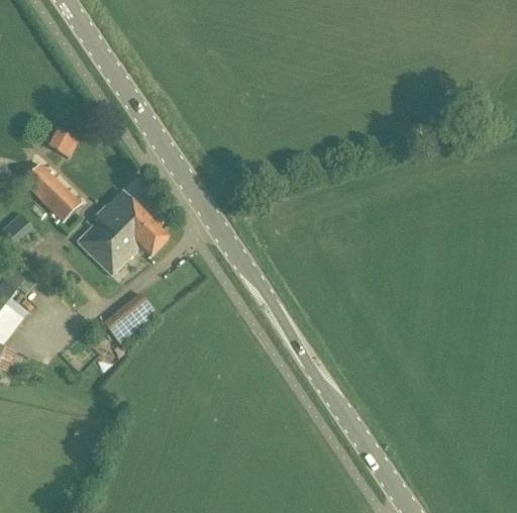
[(22,182),(63,222),(81,204),(40,164),(22,182)]
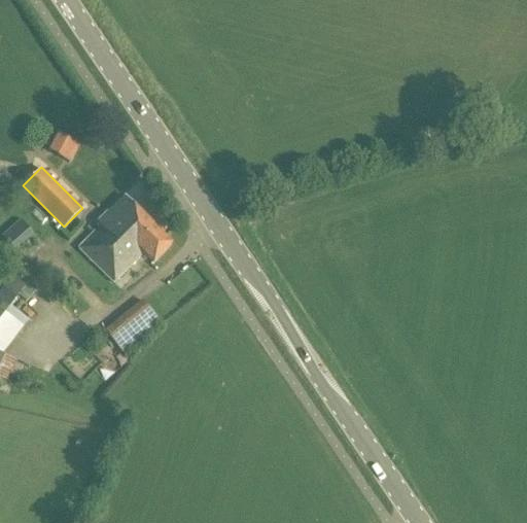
[(152,260),(171,243),(124,196),(97,222),(100,225),(79,246),(114,280),(143,251),(152,260)]
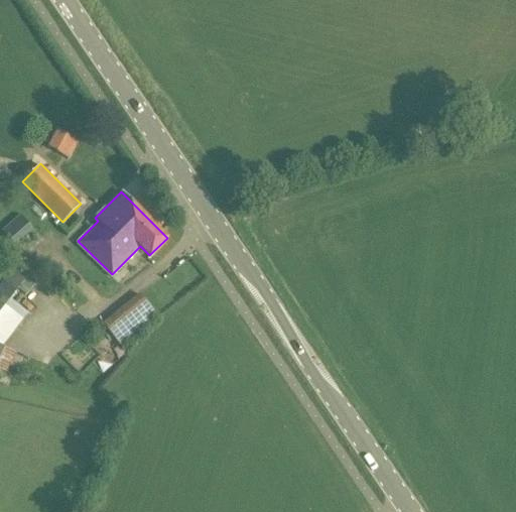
[(16,262),(0,281),(0,309),(9,297),(18,287),(25,293),(35,281),(27,274),(29,272),(16,262)]
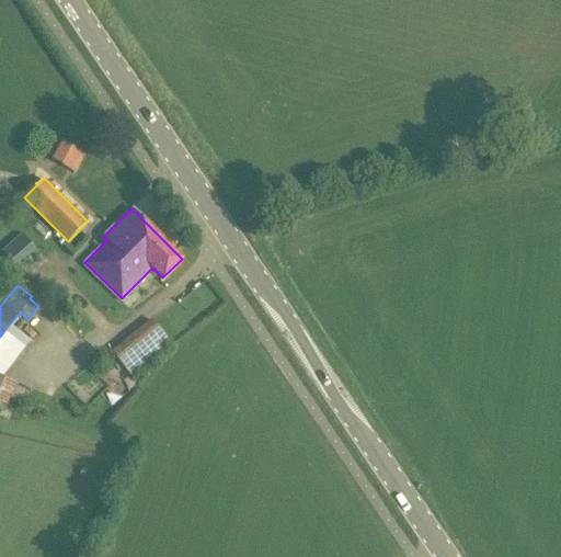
[(133,375),(172,343),(150,317),(111,350),(133,375)]
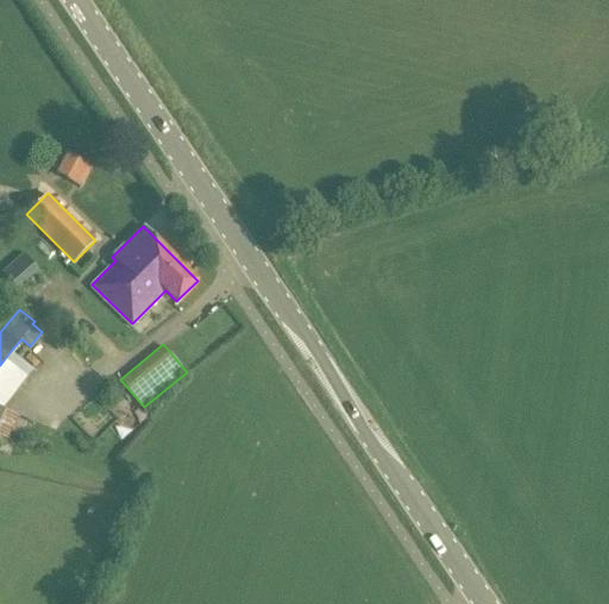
[(17,416),(11,429),(19,433),(25,420),(17,416)]
